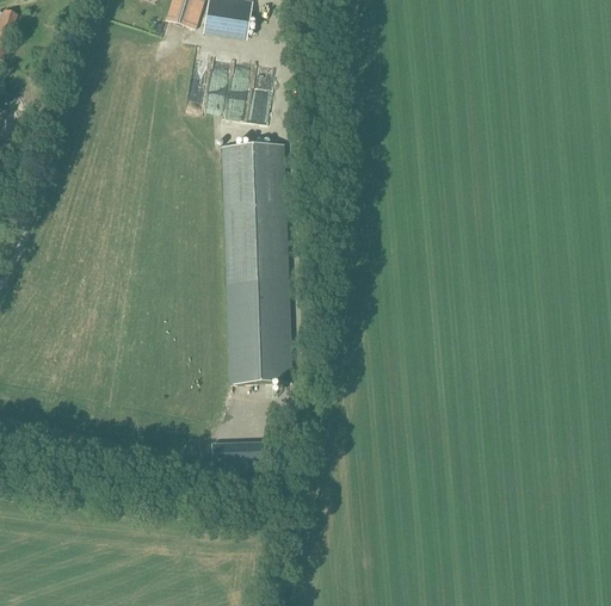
[(193,26),(203,0),(173,0),(167,17),(193,26)]
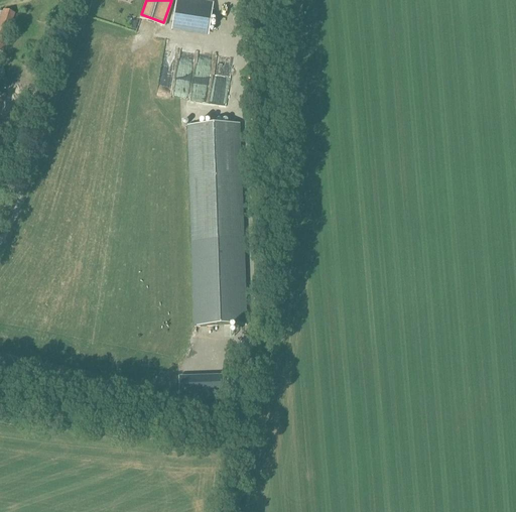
[(208,30),(212,0),(175,0),(172,24),(208,30)]
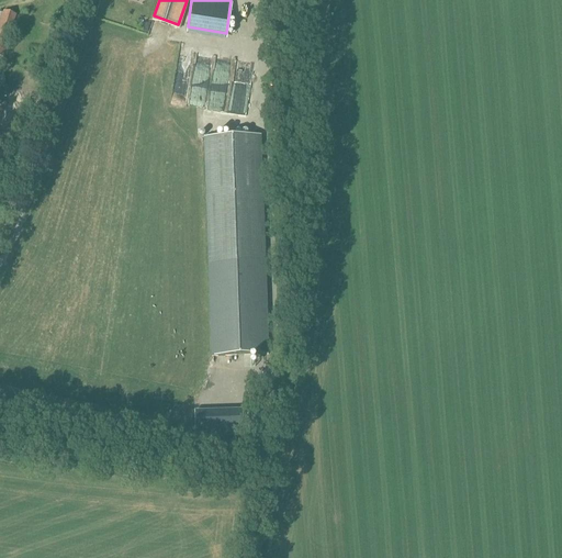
[(2,8),(0,7),(0,52),(2,53),(17,10),(3,6),(2,8)]
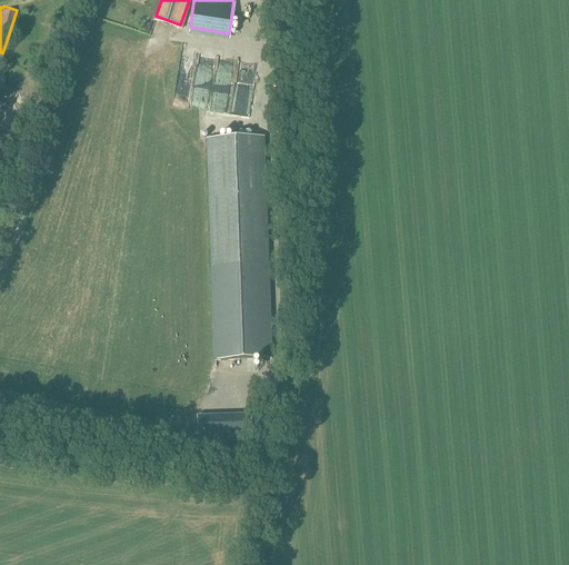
[(243,59),(241,109),(256,109),(257,59),(243,59)]
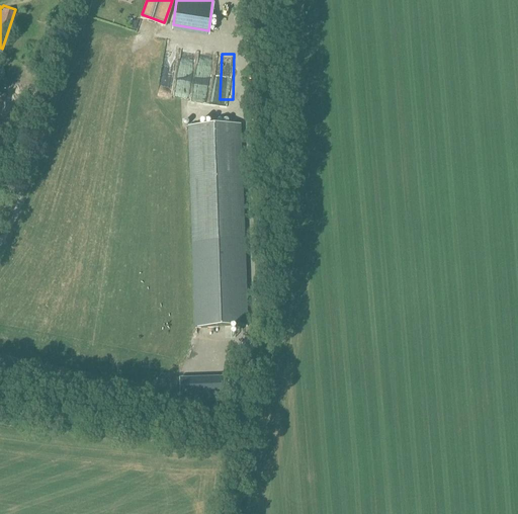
[(196,94),(210,96),(212,79),(199,77),(196,94)]
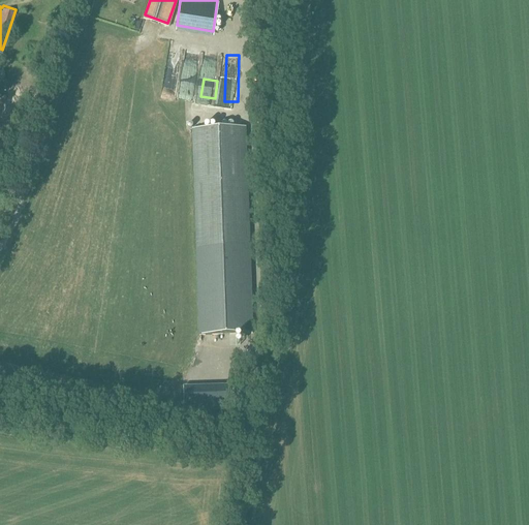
[(166,80),(166,93),(179,93),(179,80),(166,80)]
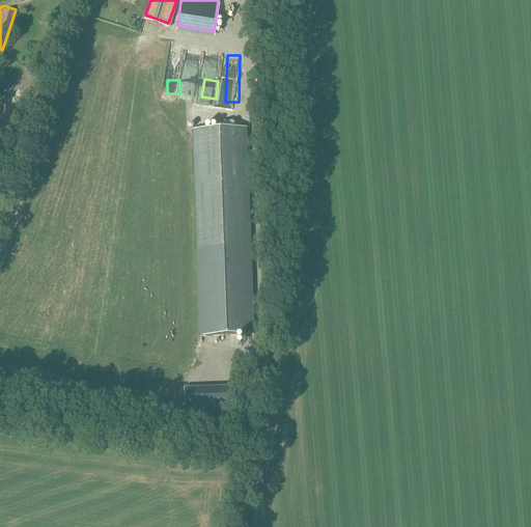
[(247,125),(193,127),(200,333),(254,331),(247,125)]
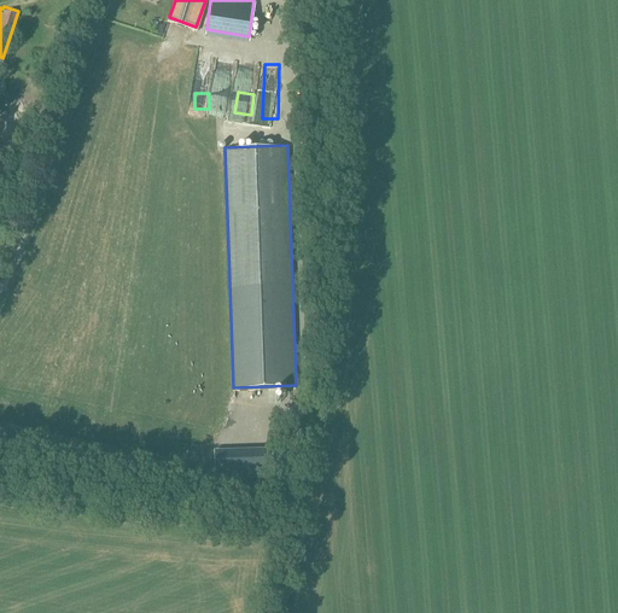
[(213,450),(214,478),(270,476),(269,448),(213,450)]
